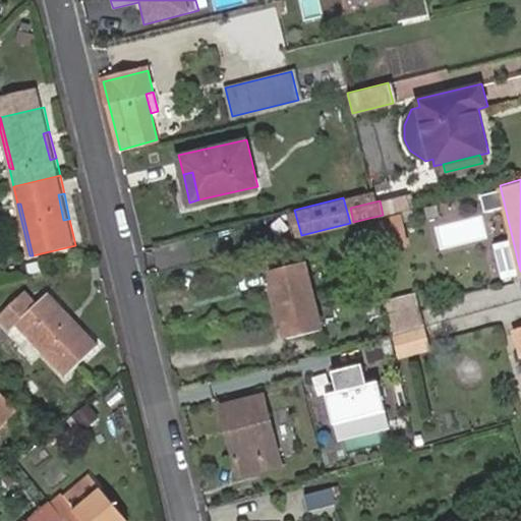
[(390,239),(385,218),(369,222),(373,243),(390,239)]
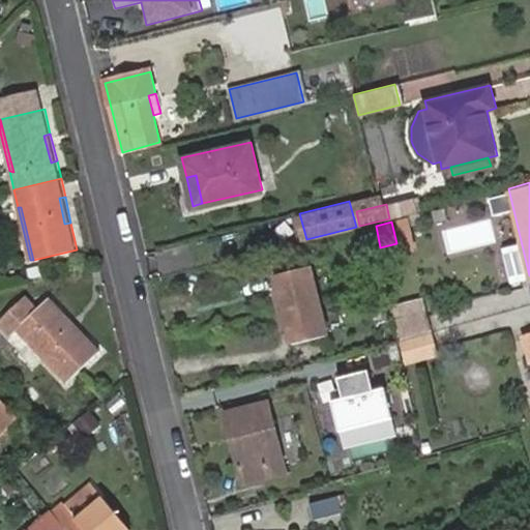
[(280,310),(320,299),(312,264),(273,273),(278,290),(274,291),(280,310)]
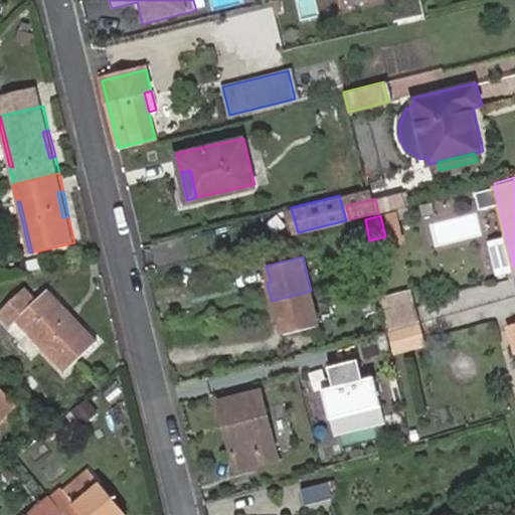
[(319,324),(311,291),(272,301),(275,315),(279,315),(283,333),(319,324)]
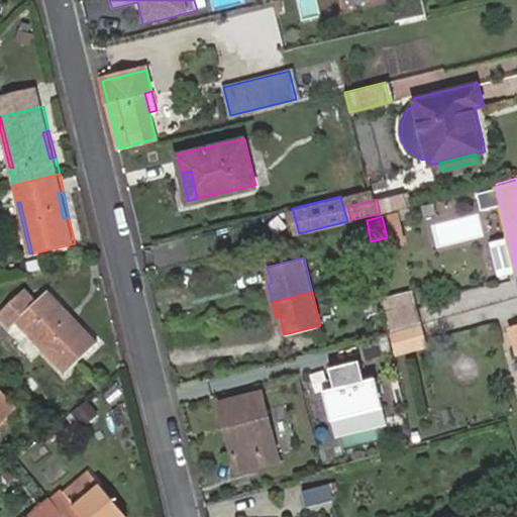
[(56,310),(61,306),(47,294),(33,307),(27,301),(12,305),(0,316),(0,325),(8,334),(14,328),(28,341),(32,336),(70,372),(99,340),(80,322),(76,328),(56,310)]
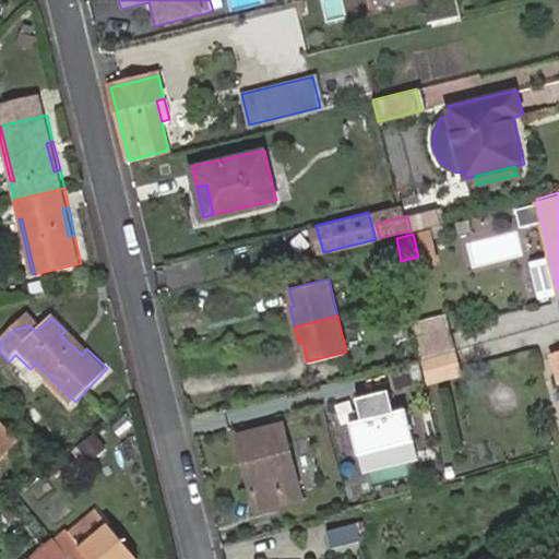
[(448,324),(414,333),(419,356),(453,346),(448,324)]
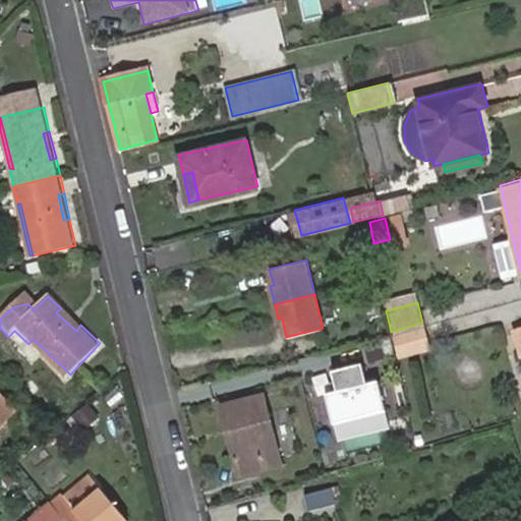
[(80,325),(61,308),(56,312),(76,331),(80,325)]
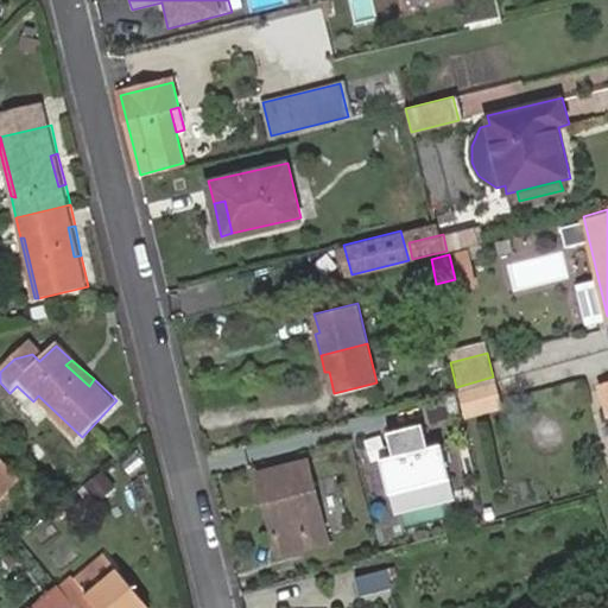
[(494,379),(456,388),(462,412),(500,403),(494,379)]
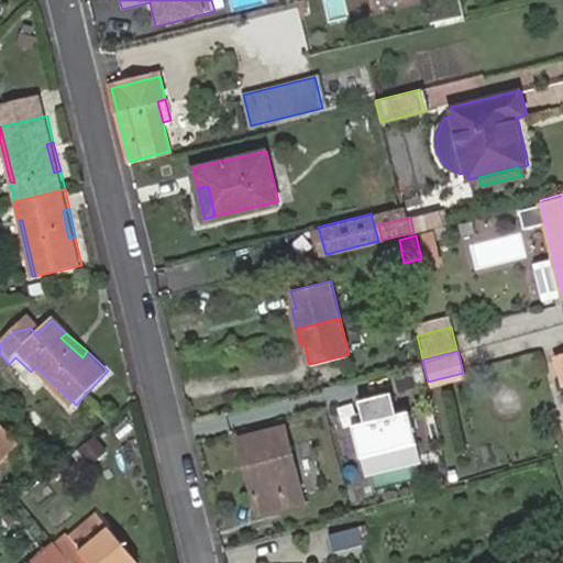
[(35,366),(31,372),(72,409),(76,405),(35,366)]
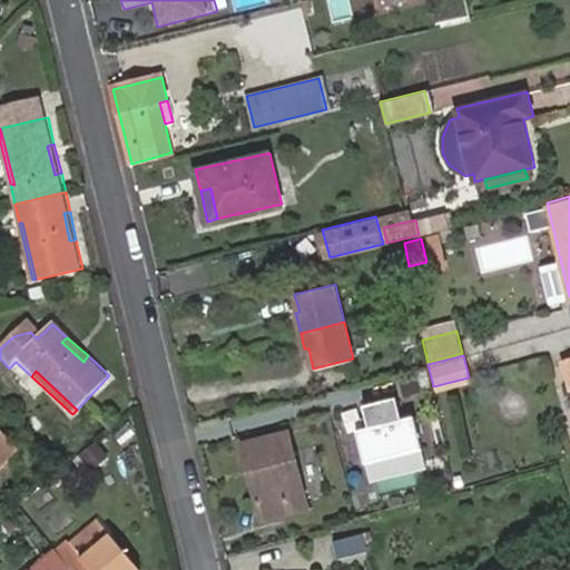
[(371,426),(357,430),(365,462),(423,448),(415,414),(401,419),(395,396),(365,404),(371,426)]
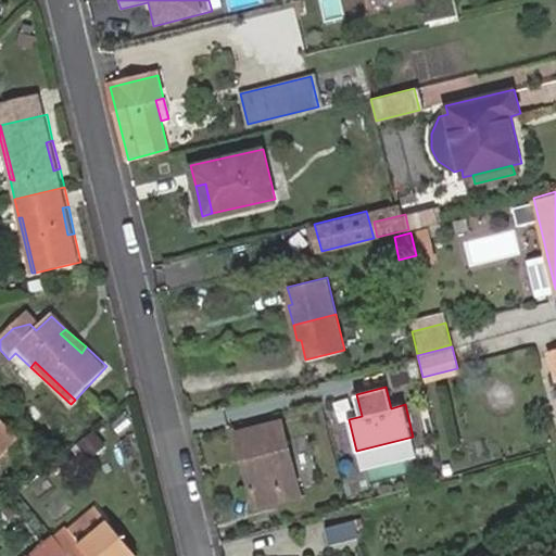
[(0,419),(0,452),(16,438),(0,419)]
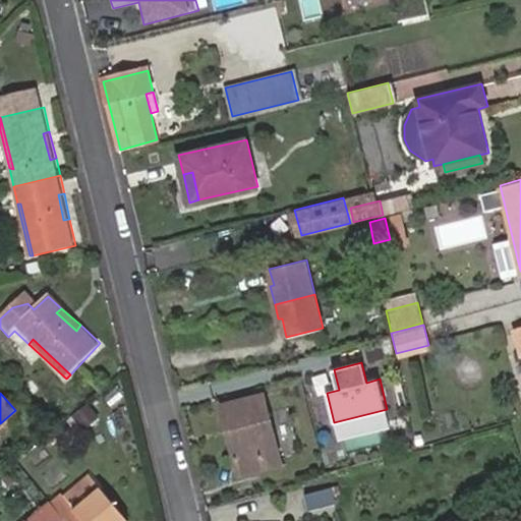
[(239,475),(282,463),(264,393),(221,404),(227,425),(233,425),(235,433),(229,435),(239,475)]
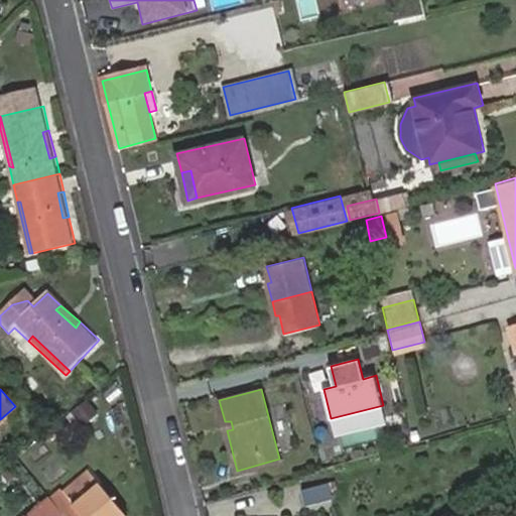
[(0,423),(17,408),(15,406),(0,419),(0,423)]
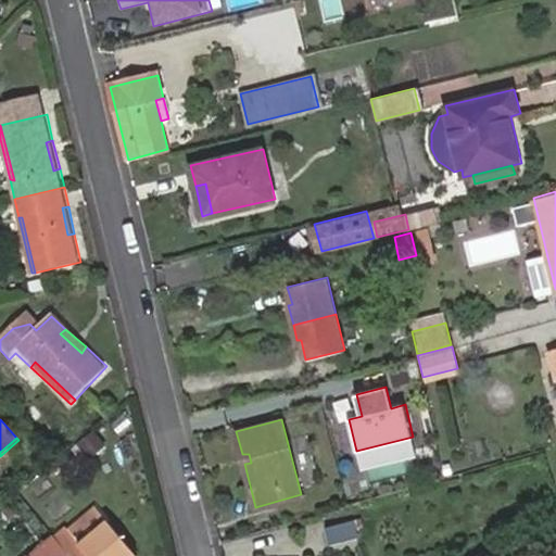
[(111,523),(108,520),(81,542),(84,545),(111,523)]
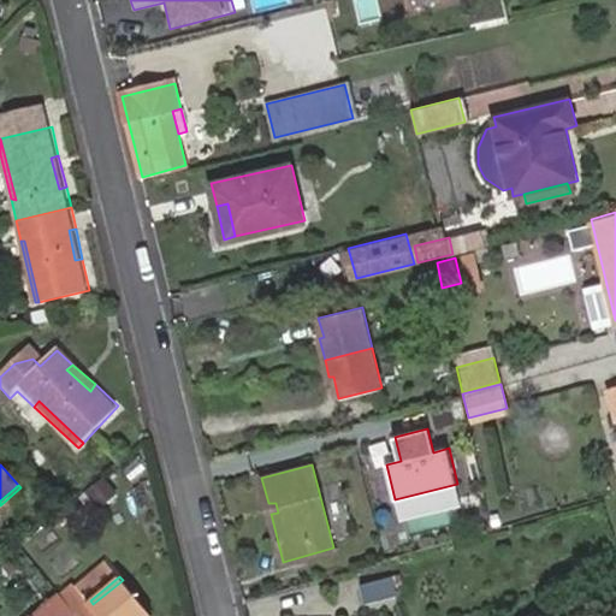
[(149,615),(152,615),(123,580),(93,604),(80,615),(149,615)]
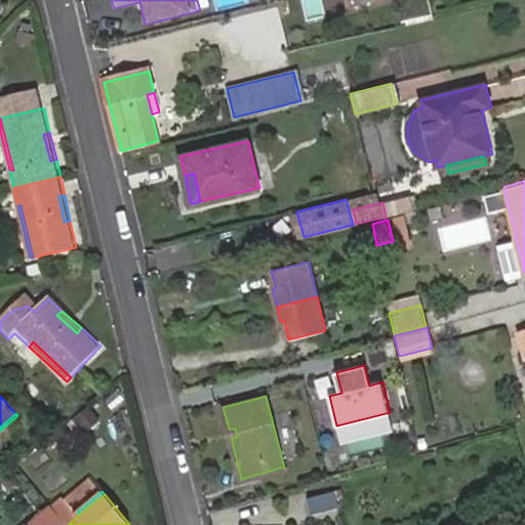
[(318,514),(337,509),(333,495),(314,500),(318,514)]
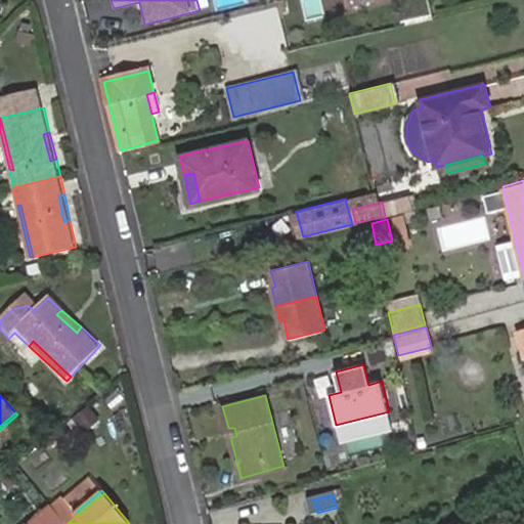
[(77,511),(68,499),(55,509),(68,523),(79,514),(77,511)]
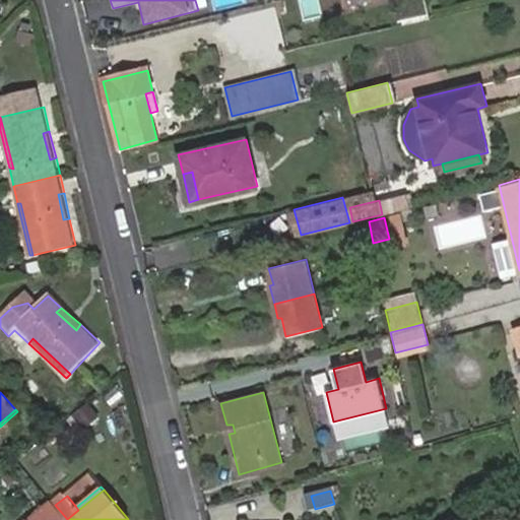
[(67,519),(55,505),(54,504),(33,519),(67,519)]
